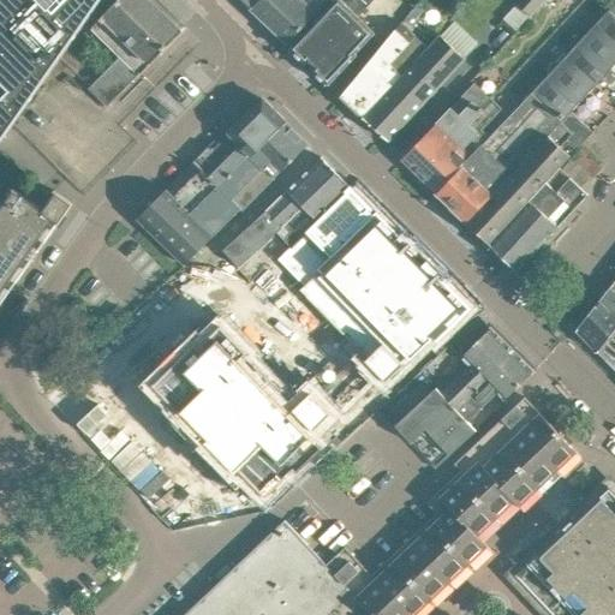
[(0,0),(0,143),(100,3),(101,0),(0,0)]
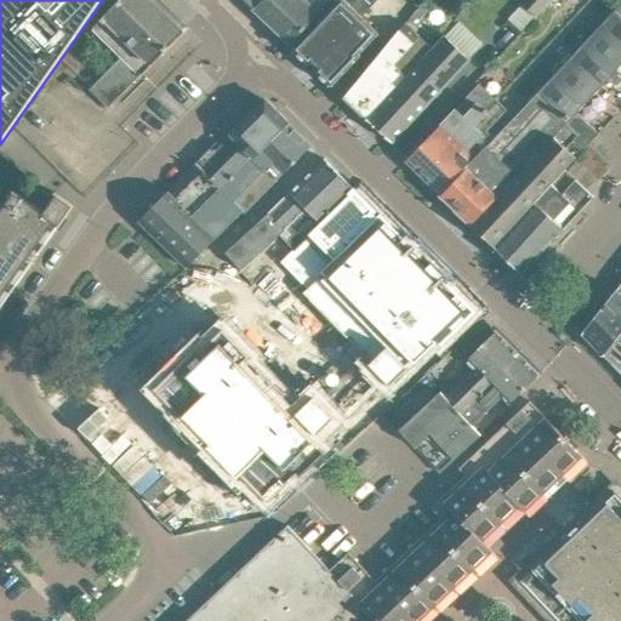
[(141,78),(183,33),(151,0),(102,0),(101,3),(108,11),(91,29),(120,57),(89,90),(108,108),(140,77),(141,78)]
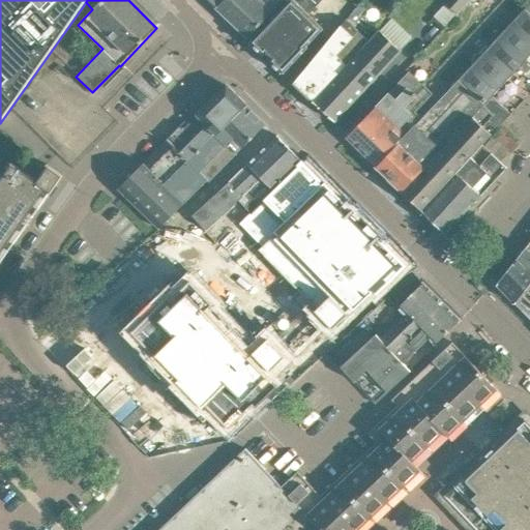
[(224,0),(217,8),(236,26),(248,37),(271,13),(281,4),(284,0),(224,0)]
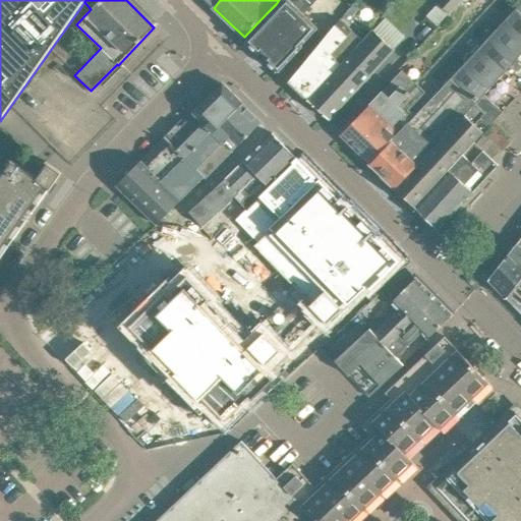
[(301,46),(319,27),(303,14),(288,0),(279,0),(276,4),(279,7),(246,41),(279,72),(302,47),(301,46)]
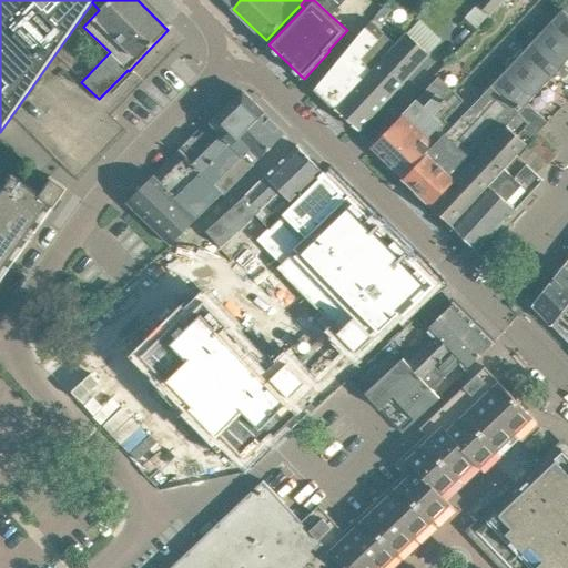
[(314,0),(331,16),(345,0),(314,0)]
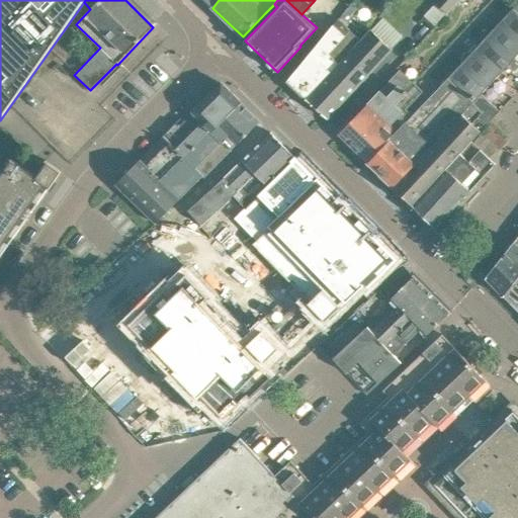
[(447,13),(458,0),(436,0),(435,2),(447,13)]
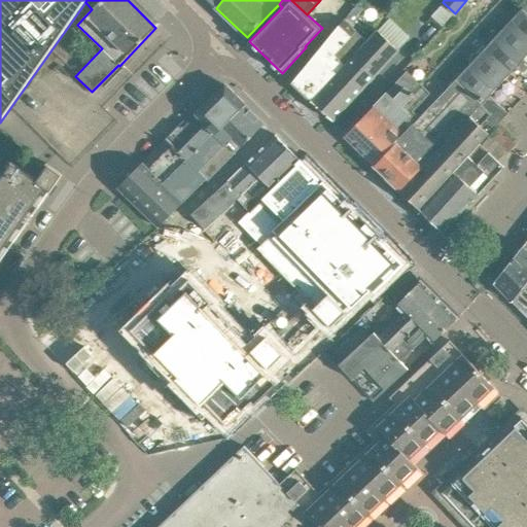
[(354,23),(366,7),(360,2),(348,18),(354,23)]
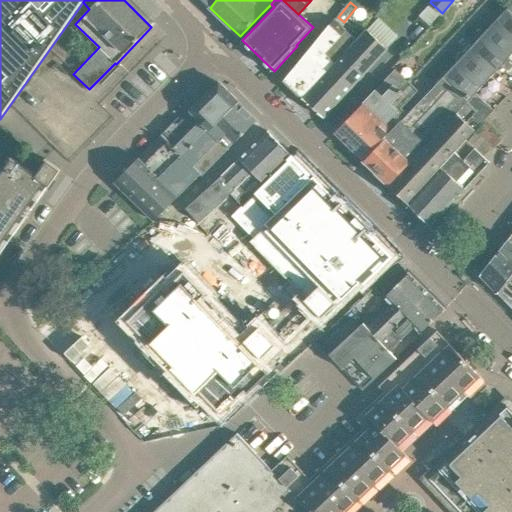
[(432,139),(443,127),(475,93),(502,65),(509,57),(511,53),(511,3),(407,115),(366,162),(379,175),(380,175),(382,176),(381,177),(388,183),(388,182),(389,183),(395,176),(431,138),(432,139)]
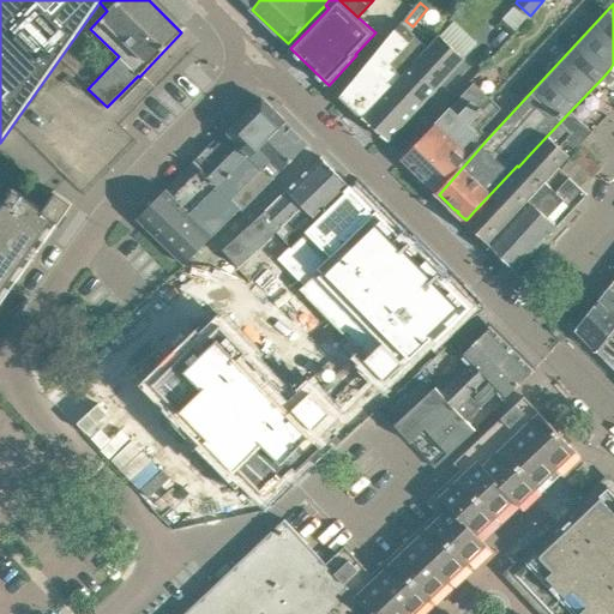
[(361,116),(427,48),(401,23),(341,97),(361,116)]
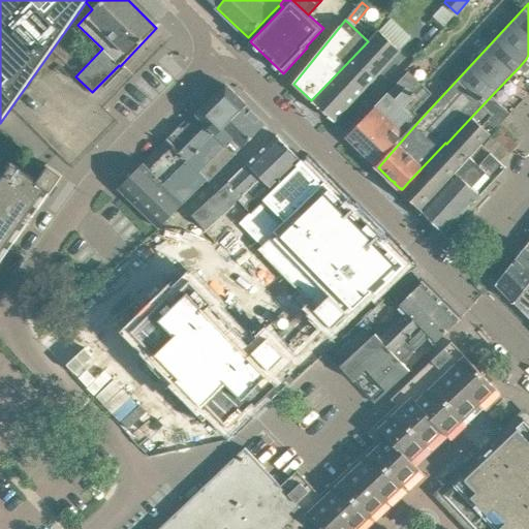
[(335,121),(400,51),(385,36),(379,30),(368,41),(311,100),(319,107),(335,122),(336,121),(335,121)]
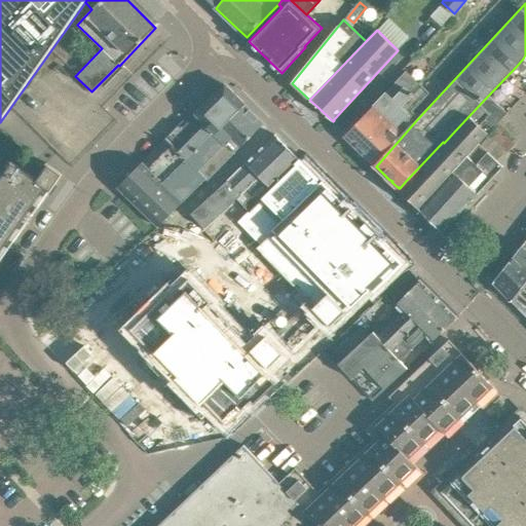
[(525,62),(523,59),(516,67),(522,72),(525,67),(525,62)]
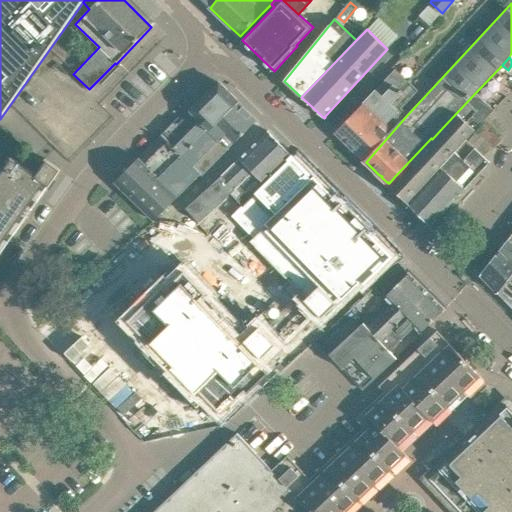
[(373,122),(409,83),(395,69),(337,131),(349,143),(364,128),(363,124),(367,120),(373,122)]
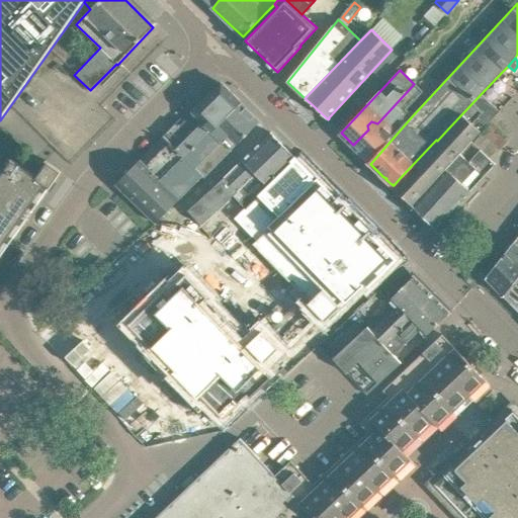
[(185,158),(241,103),(222,83),(220,85),(181,124),(181,127),(177,127),(174,125),(163,137),(180,153),(177,156),(180,160),(183,157),(185,158)]
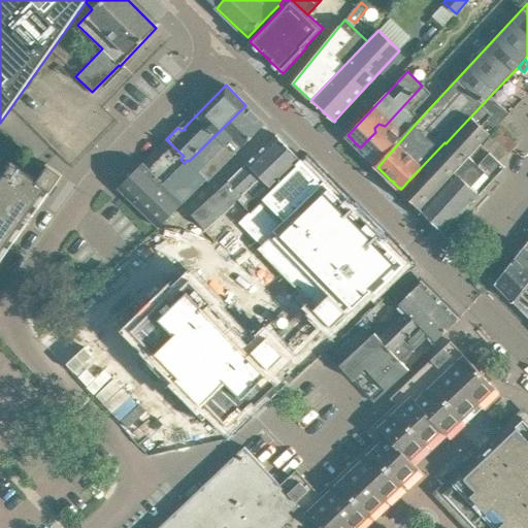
[(377,167),(420,119),(413,111),(430,93),(422,86),(385,126),(378,124),(374,128),(375,132),(360,147),(367,154),(366,157),(372,162),(374,161),(377,164),(375,166),(377,167)]
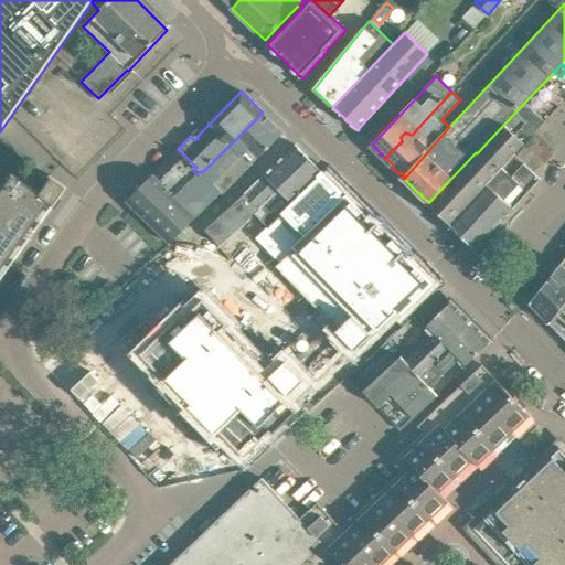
[(451,224),(514,155),(545,121),(524,103),(489,140),(477,153),(476,152),(436,194),(429,202),(428,201),(428,202),(432,205),(450,225),(451,224)]
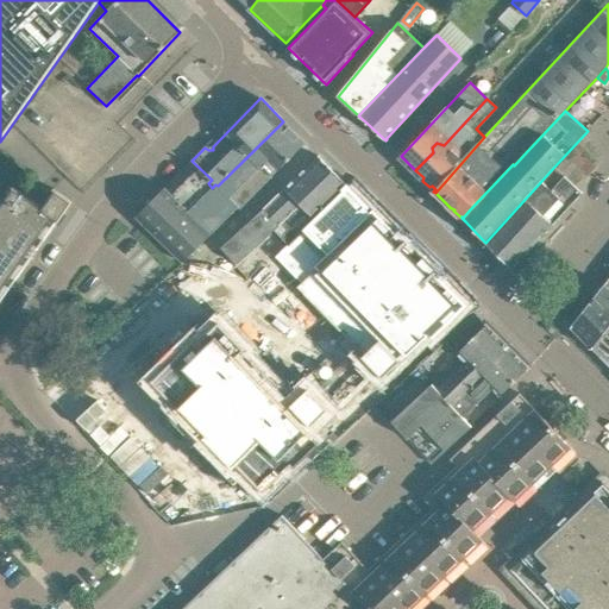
[(239,209),(303,145),(306,144),(283,121),(218,186),(215,184),(212,188),(189,211),(212,233),(238,207),(239,209)]
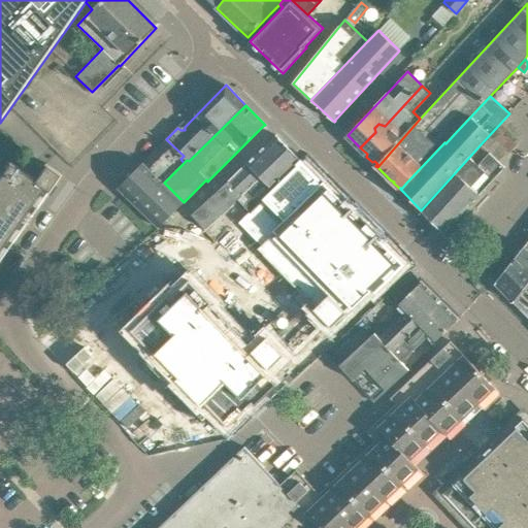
[(518,144),(500,127),(483,145),(499,160),(507,152),(508,153),(518,144)]
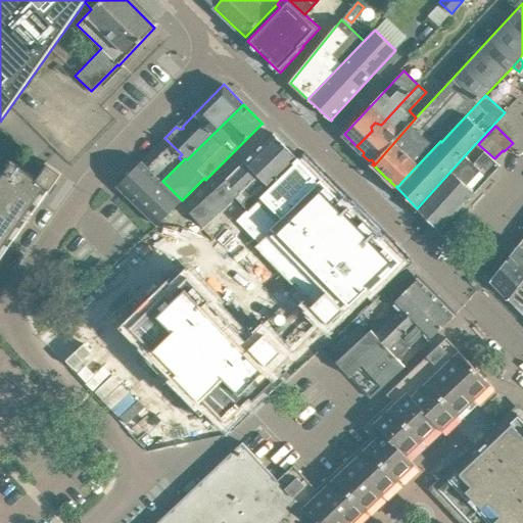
[(228,178),(190,212),(203,227),(235,198),(246,209),(247,210),(259,198),(299,159),(273,134),(258,148),(228,178)]
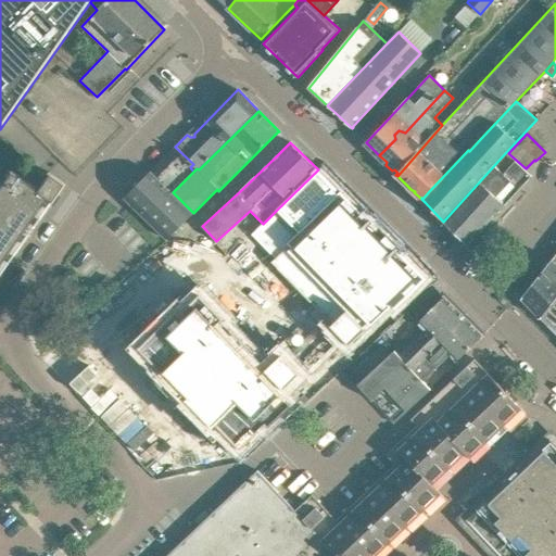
[(193,213),(173,192),(193,172),(190,167),(193,164),(175,147),(124,199),(166,240),(193,213)]
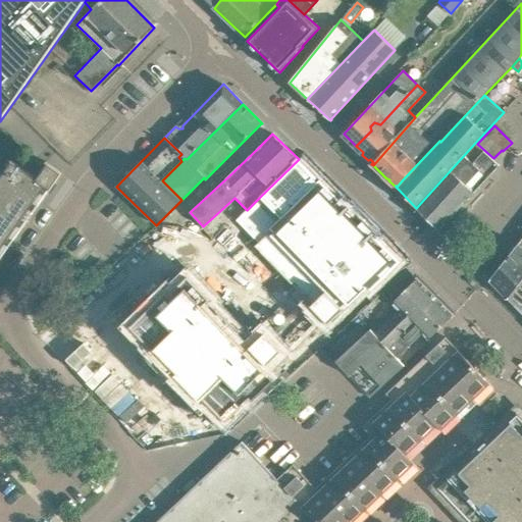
[(474,193),(500,165),(492,159),(493,158),(477,144),(477,145),(475,143),(417,207),(426,217),(427,218),(428,217),(437,227),(436,228),(437,229),(462,203),(464,205),(475,194),(474,193)]
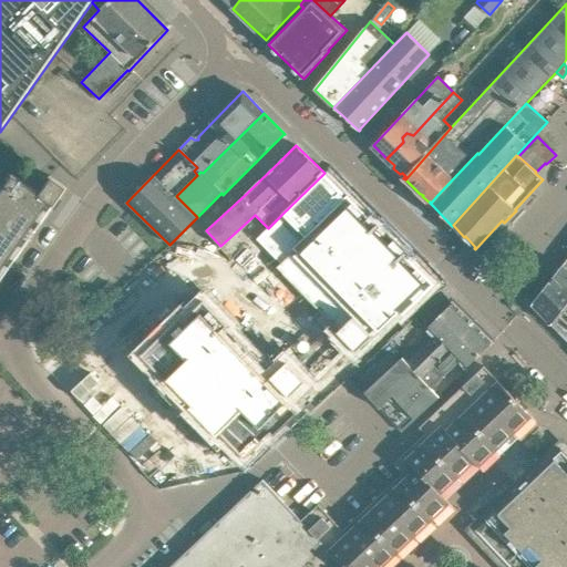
[(268,228),(258,238),(281,261),(349,198),(348,197),(347,198),(340,192),(341,191),(325,173),(281,215),(268,228)]
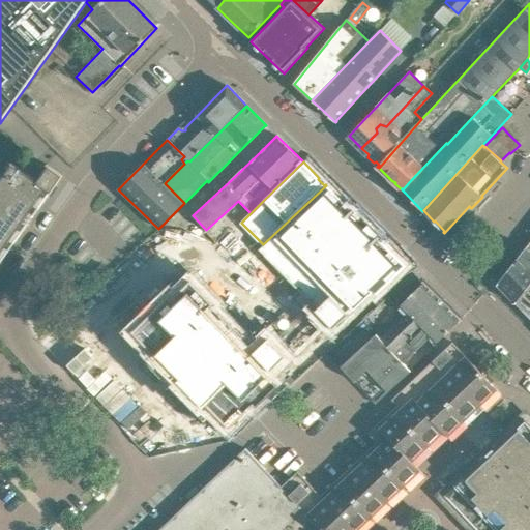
[(0,264),(63,175),(47,164),(36,179),(11,163),(0,178),(0,264)]
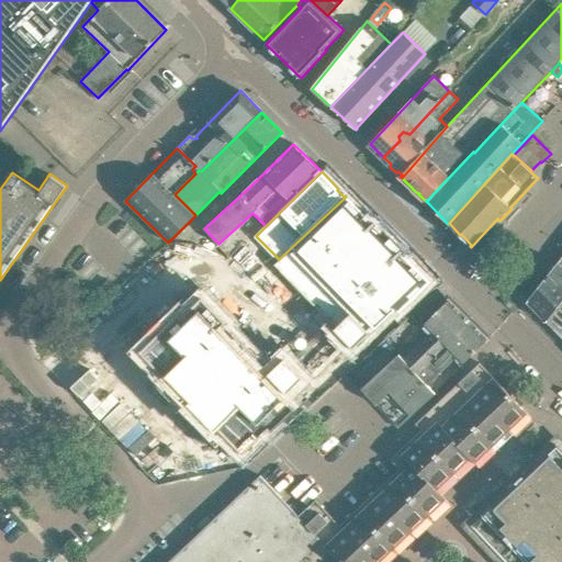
[(279,259),(274,263),(336,326),(334,328),(353,348),(370,332),(369,330),(373,325),(375,327),(394,308),(396,311),(427,280),(401,253),(403,250),(401,248),(401,249),(375,223),(373,221),(371,223),(346,197),(279,259)]
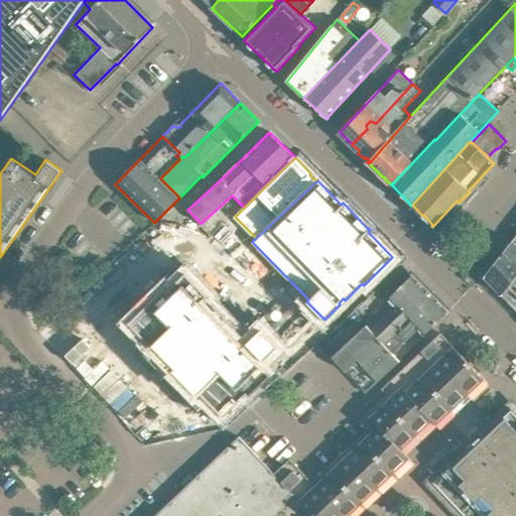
[(515,235),(483,277),(486,280),(500,294),(515,274),(515,235)]
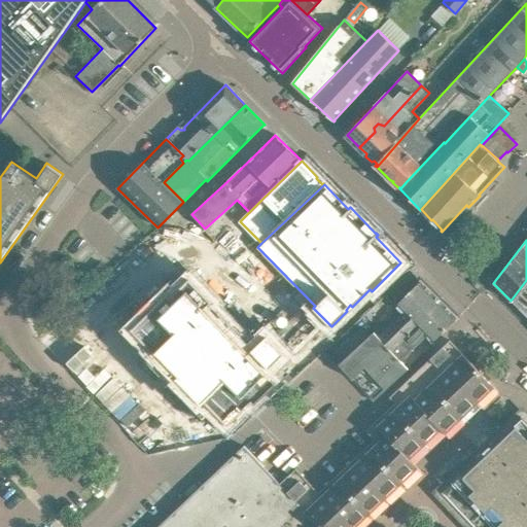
[(237,270),(212,244),(189,264),(216,290),(237,270)]
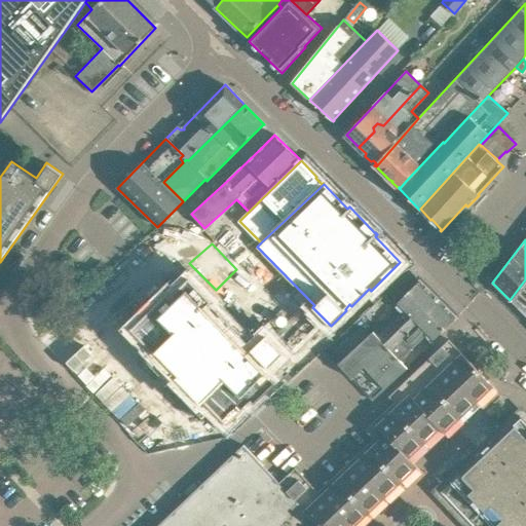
[(102,276),(109,269),(101,262),(94,269),(102,276)]
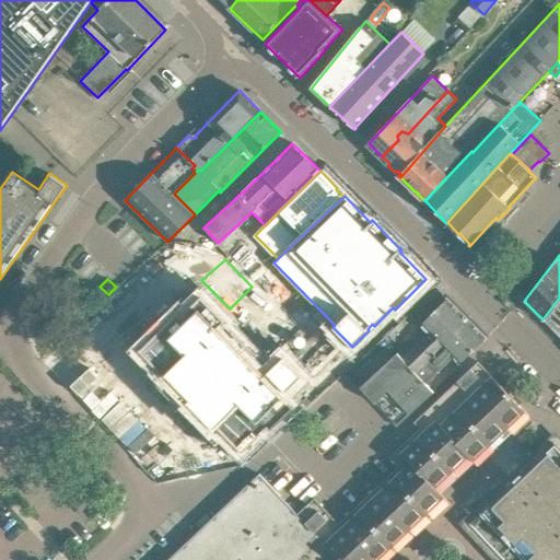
[(179,312),(140,350),(168,378),(170,376),(191,398),(188,401),(216,430),(219,427),(243,452),(269,427),(272,430),(295,407),(283,394),(287,391),(288,392),(304,375),(286,356),(271,370),(224,323),(228,321),(202,295),(183,315),(179,312)]
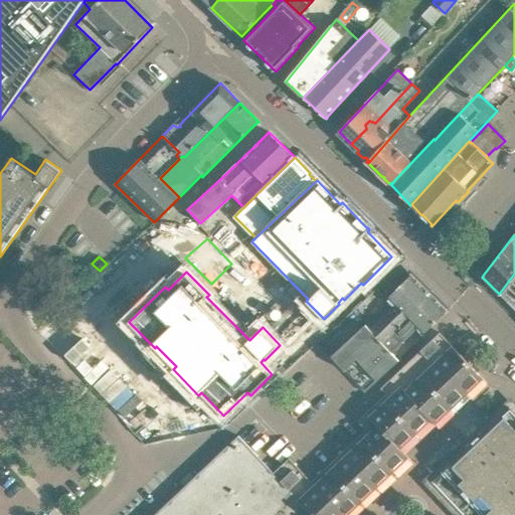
[(365,325),(332,356),(343,369),(365,392),(399,361),(398,360),(392,353),(416,329),(422,335),(446,312),(448,311),(447,310),(436,300),(437,299),(436,299),(434,297),(431,297),(430,299),(423,293),(425,292),(425,289),(423,287),(424,287),(423,286),(422,287),(410,275),(411,274),(410,273),(409,274),(409,275),(397,287),(396,286),(395,287),(396,289),(386,299),(393,306),(370,329),(365,325)]
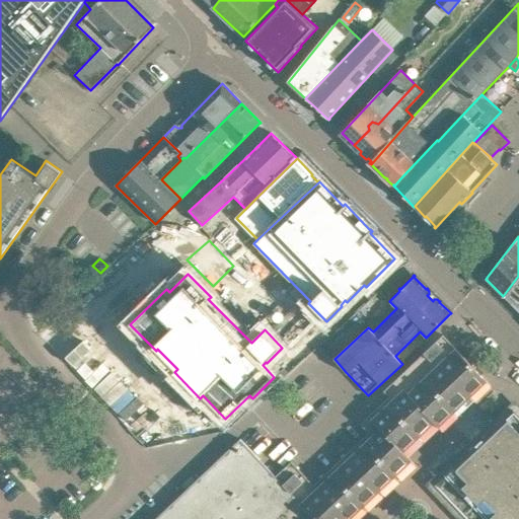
[(518,311),(518,276),(503,296),(505,297),(507,295),(513,301),(511,304),(518,311)]
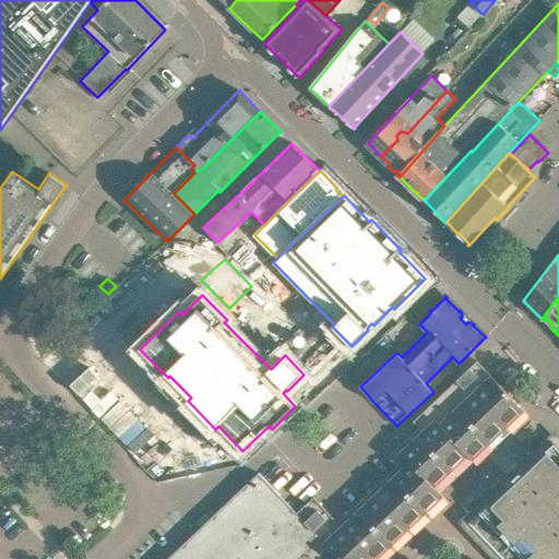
[(259,473),(167,558),(376,558),(443,496),(439,491),(433,486),(466,455),(472,460),(524,411),(519,404),(488,371),(485,375),(475,365),(478,361),(477,360),(414,421),(419,427),(396,449),(405,459),(337,522),(313,497),(297,513),(261,475),(259,473)]
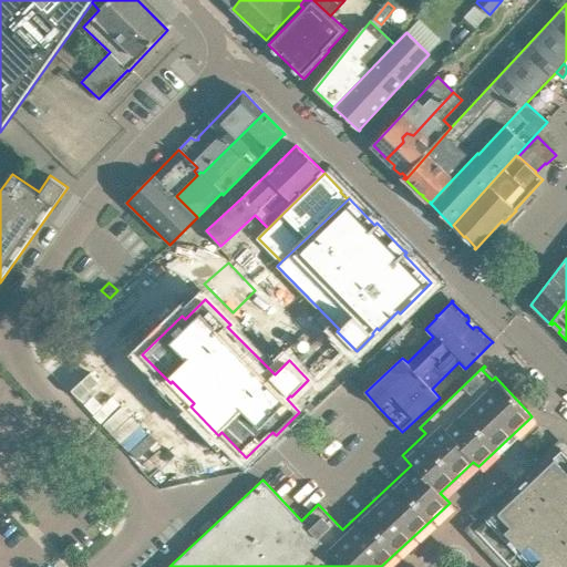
[(566,566),(566,453),(562,449),(475,529),(511,566),(566,566)]
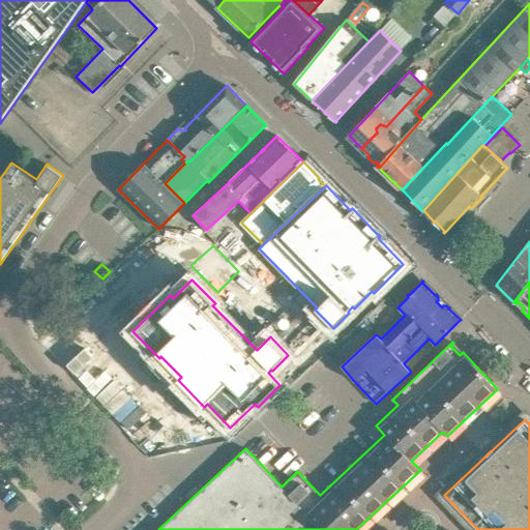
[(195,495),(206,484),(198,476),(187,487),(195,495)]
